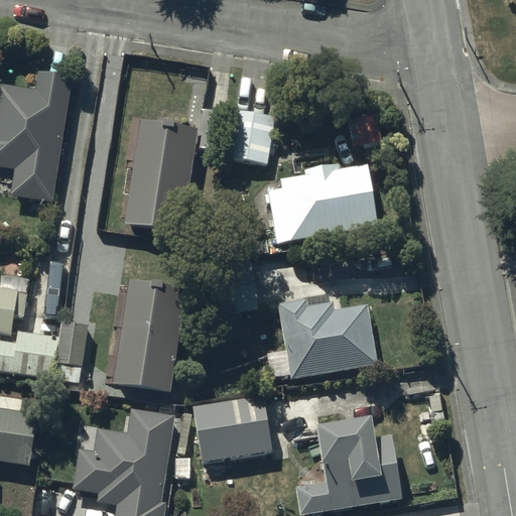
[(0,80),(0,164),(14,166),(11,194),(52,199),(71,76),(40,71),(37,87),(0,80)]
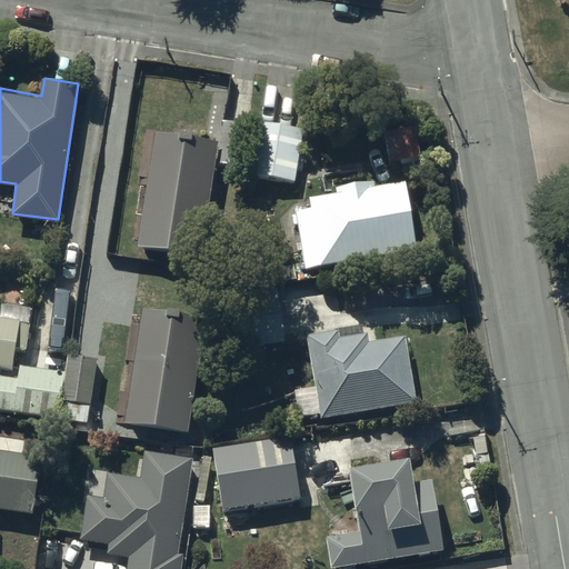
[(249,122),(223,118),(217,161),(242,166),(249,122)]
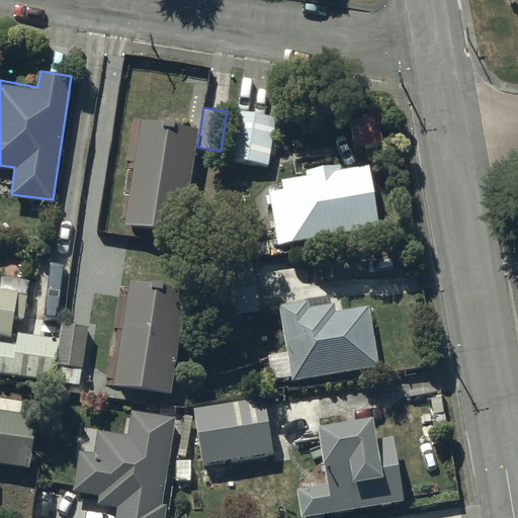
[(270,164),(276,113),(238,109),(232,159),(270,164)]
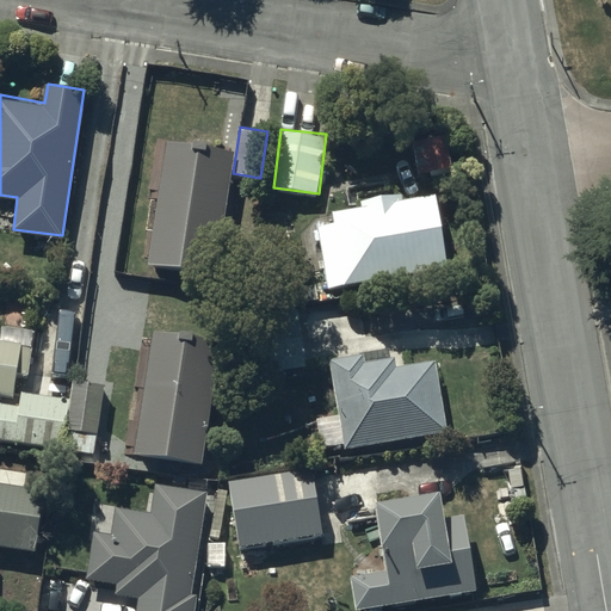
[(150,277),(215,285),(229,164),(166,155),(150,277)]
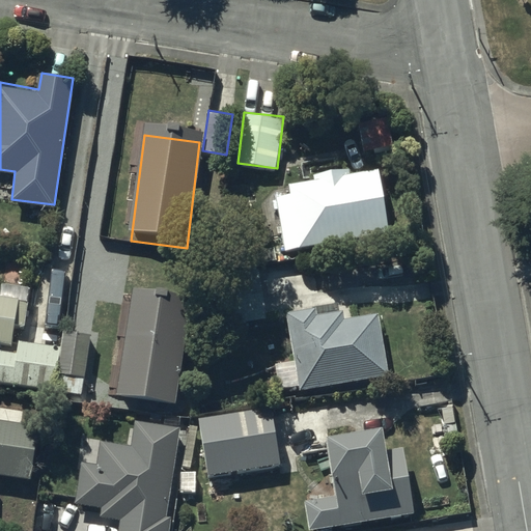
[(291,192),(276,194),(285,249),(387,232),(380,167),(350,170),(348,166),(313,170),(314,180),(290,183),(291,192)]
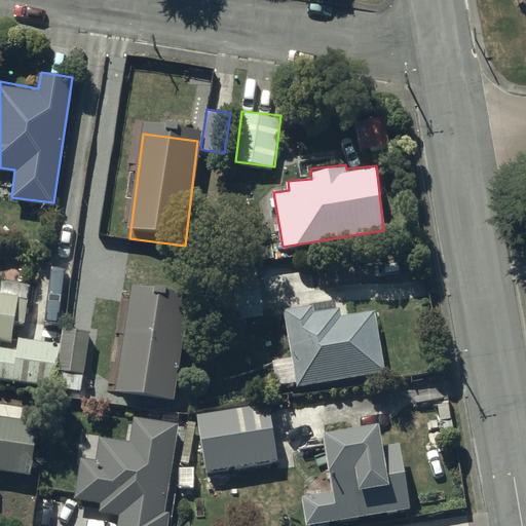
[(2,297),(0,296),(0,340),(12,342),(14,325),(23,326),(25,304),(29,305),(31,288),(4,285),(2,297)]
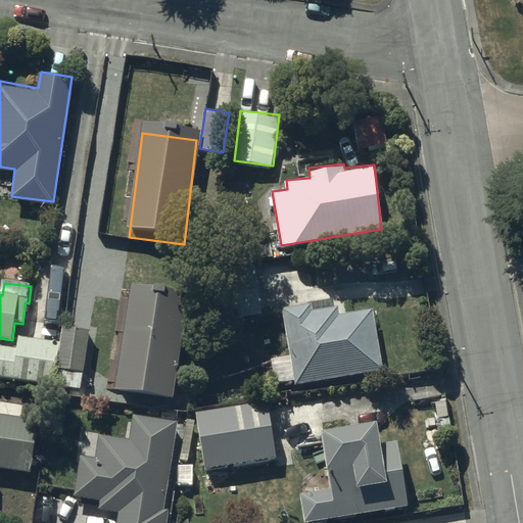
[(178,403),(191,306),(130,298),(117,395),(178,403)]
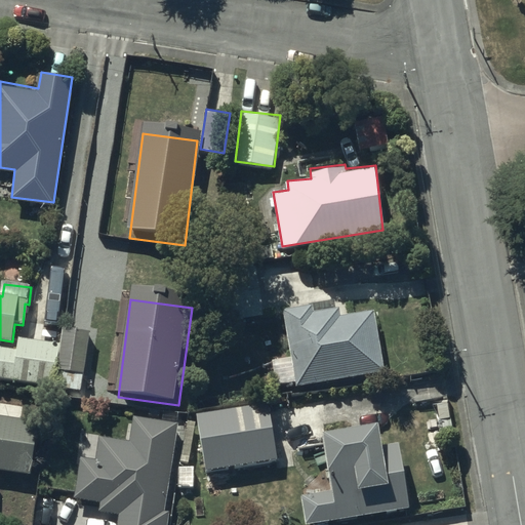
[(312,303),(283,307),(291,356),(275,359),(278,381),(295,379),(296,382),(382,368),(373,308),(340,314),(339,305),(313,309),(312,303)]
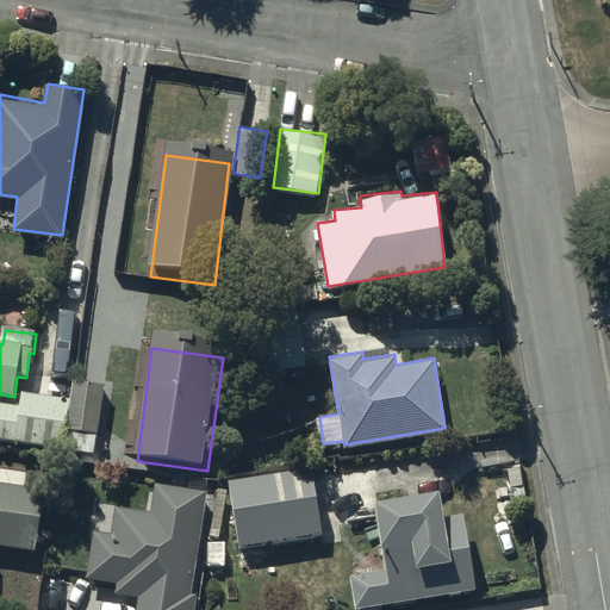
[(0,399),(0,400),(0,436),(94,450),(104,383),(74,379),(72,399),(23,392),(20,402),(0,399)]
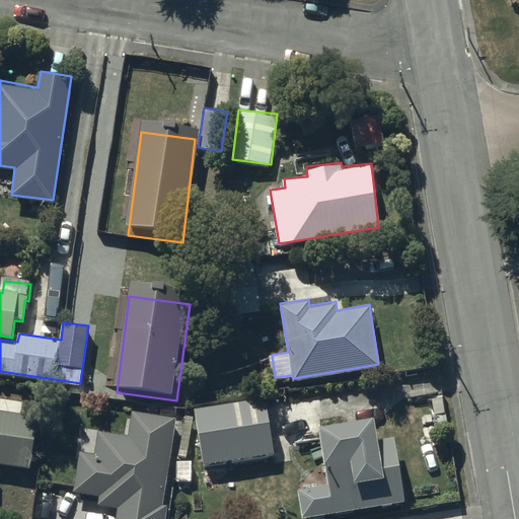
[(0,460),(35,466),(43,414),(21,411),(23,396),(0,393),(0,460)]
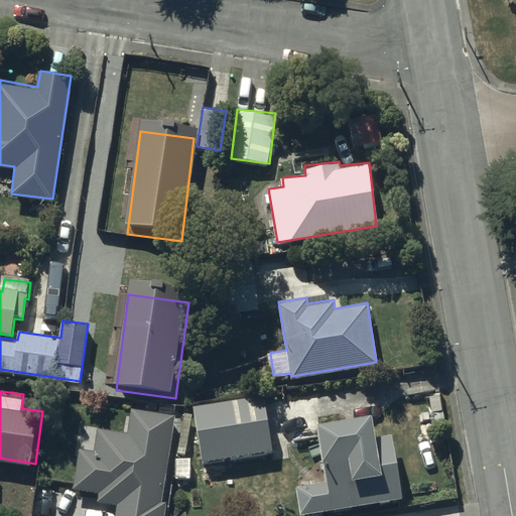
[(264,394),(195,404),(204,465),(273,455),(264,394)]
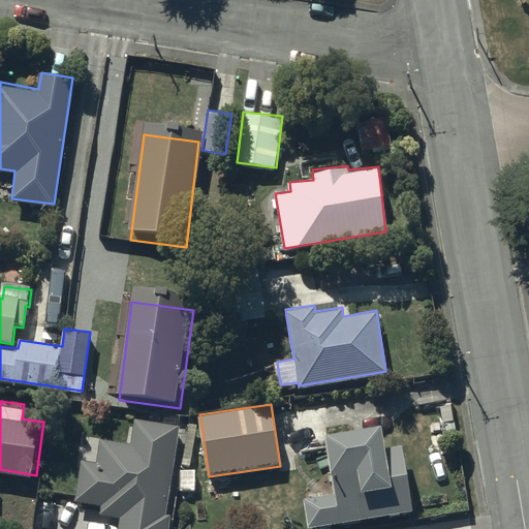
[(97,460),(83,458),(76,499),(101,503),(100,514),(120,517),(118,528),(165,528),(167,518),(164,518),(178,424),(134,417),(131,441),(101,437),(97,460)]
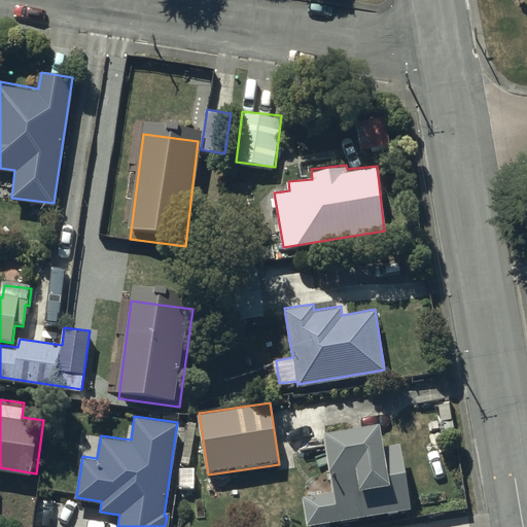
[(381,419),(323,427),(332,491),(305,495),(308,521),(411,506),(401,443),(385,446),(381,419)]
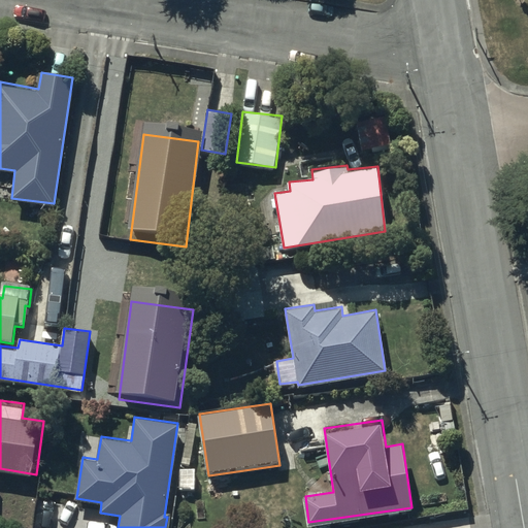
All buildings are outlined.
